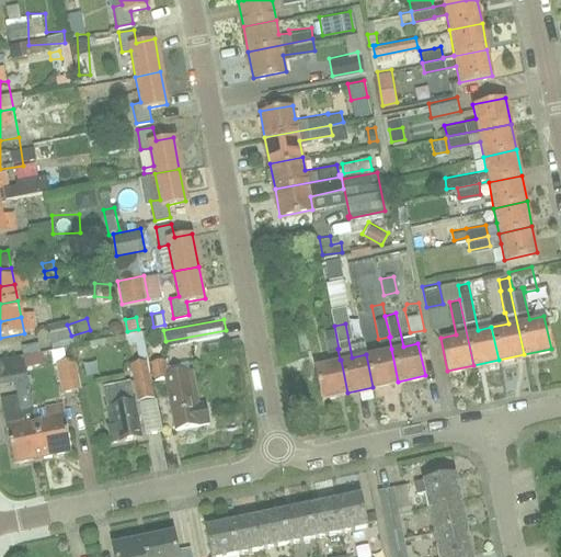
[(339,349),(334,326),(322,328),(328,351),(338,349),(339,349)]
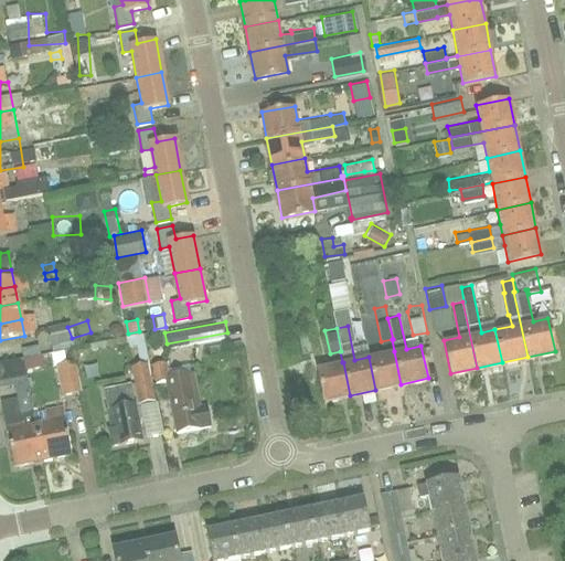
[(64,342),(71,341),(68,330),(62,331),(64,342)]
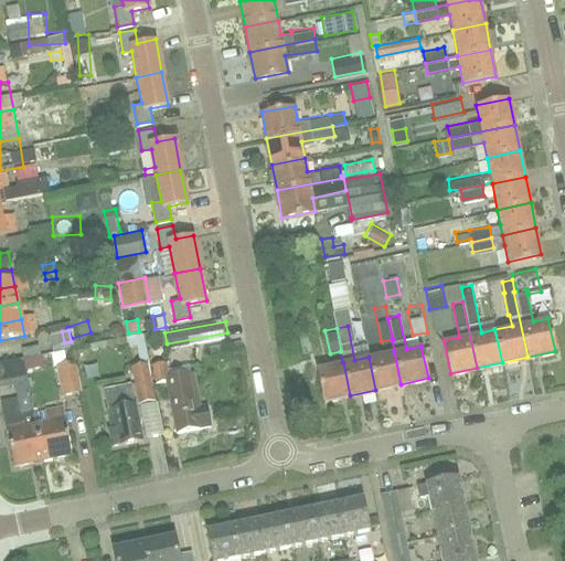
[(394,351),(369,357),(375,390),(401,384),(394,351)]
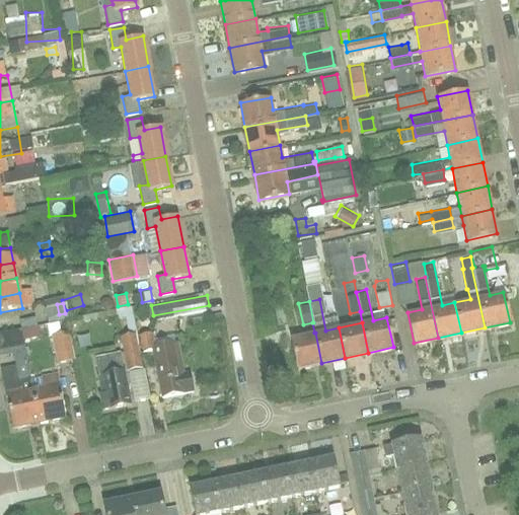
[(0,354),(25,350),(21,325),(0,328),(0,354)]
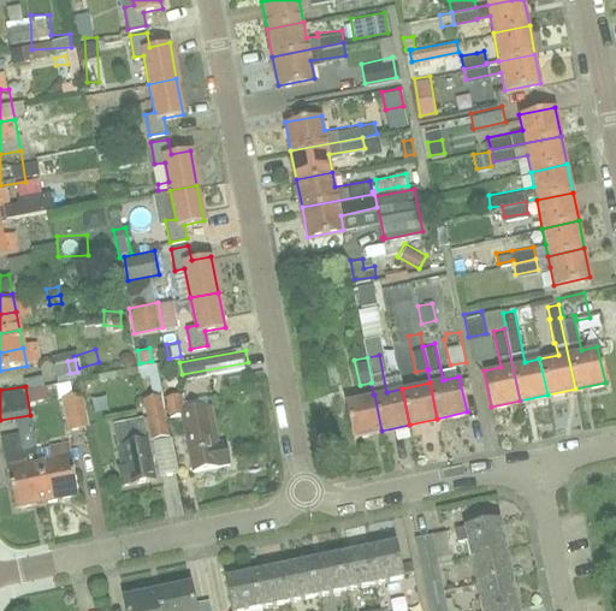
[(142,396),(150,437),(169,433),(160,389),(142,392),(143,396),(142,396)]
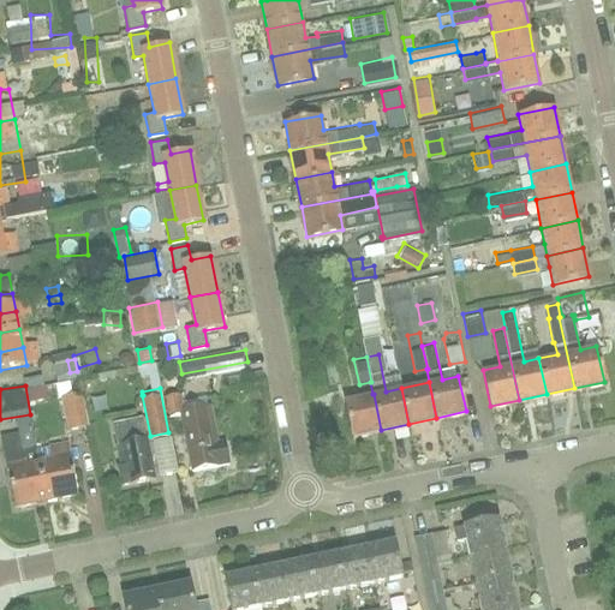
[(60,393),(66,426),(88,423),(82,389),(60,393)]
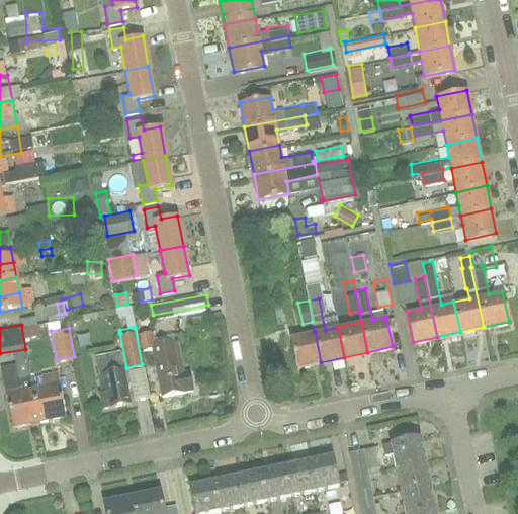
[(162,395),(182,391),(192,389),(189,370),(184,370),(178,341),(182,340),(180,330),(153,335),(152,328),(138,331),(141,349),(153,347),(162,395)]
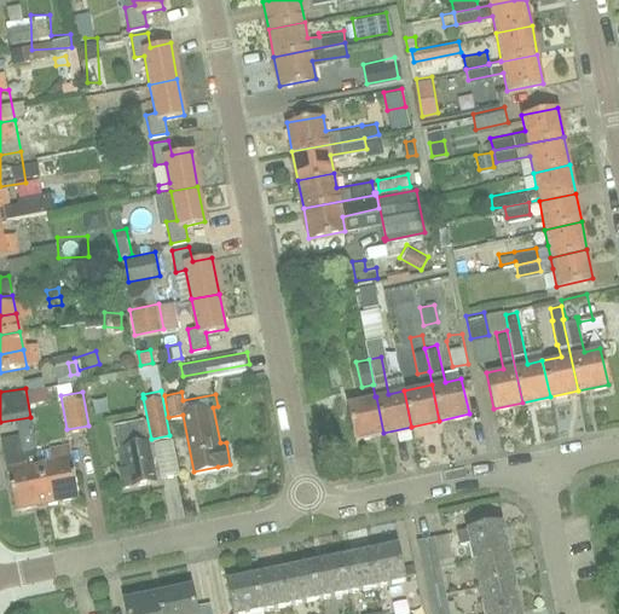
[(376,397),(375,397),(347,403),(354,439),(383,433),(376,397)]
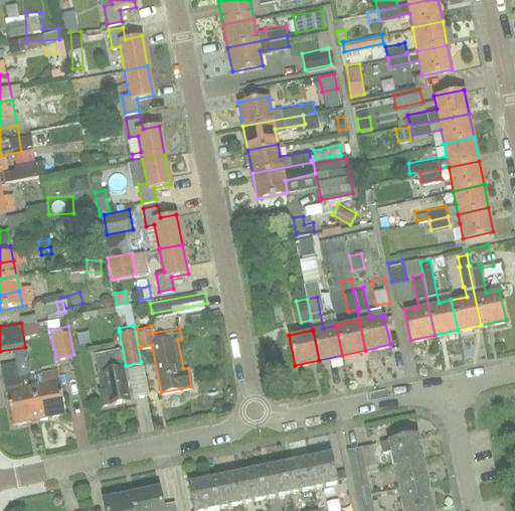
[(97,362),(102,389),(99,389),(102,403),(109,402),(109,403),(130,398),(123,366),(119,346),(95,351),(97,362)]
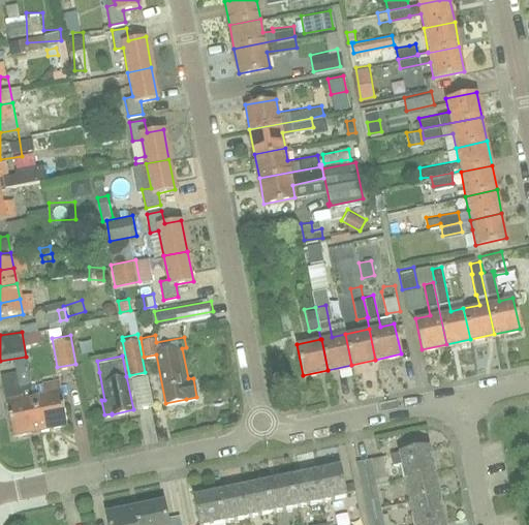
[(33,394),(31,382),(29,367),(0,372),(12,434),(40,428),(33,394)]
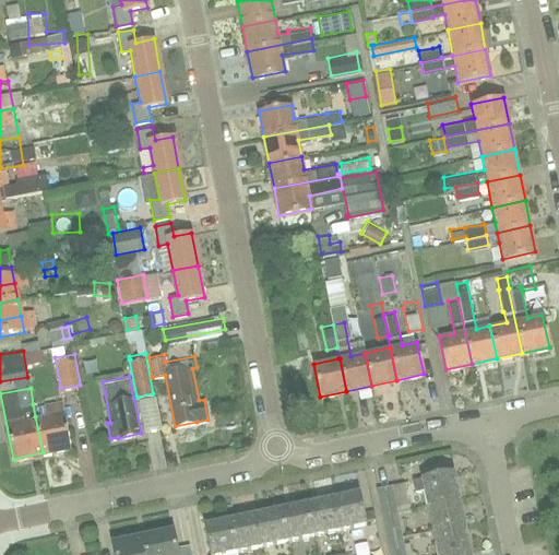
[(35,416),(43,452),(71,447),(61,398),(43,402),(44,403),(33,404),(35,416)]
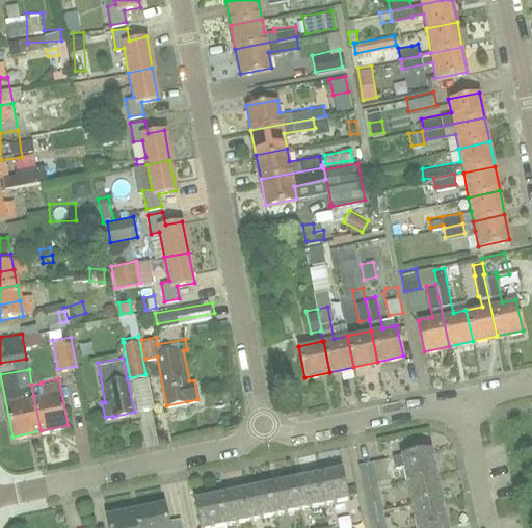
[(405,479),(436,472),(431,447),(400,454),(405,479)]
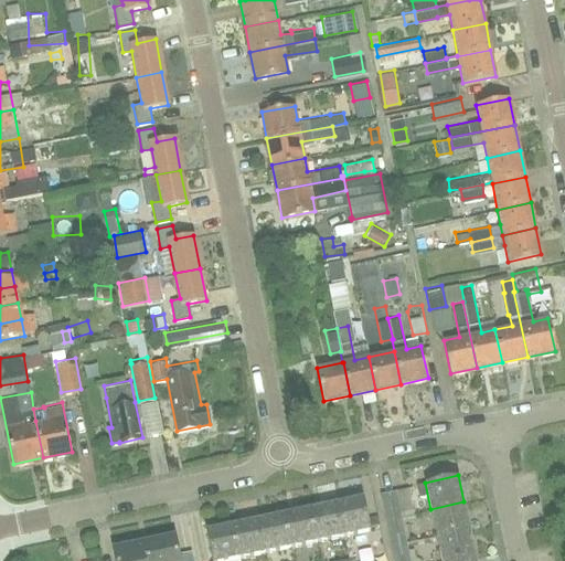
[(385,518),(402,515),(395,488),(380,490),(385,518)]
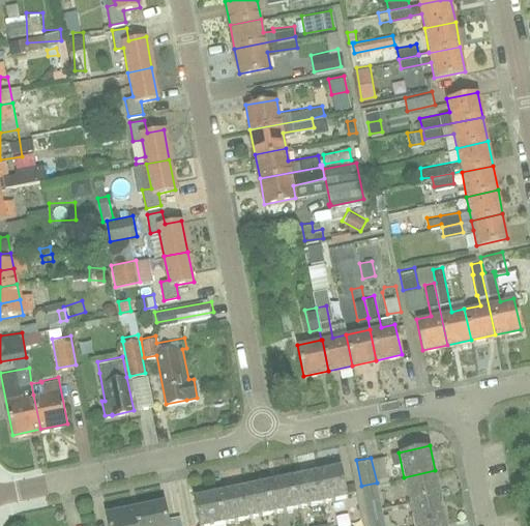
[(341,465),(317,470),(323,501),(348,496),(341,465)]
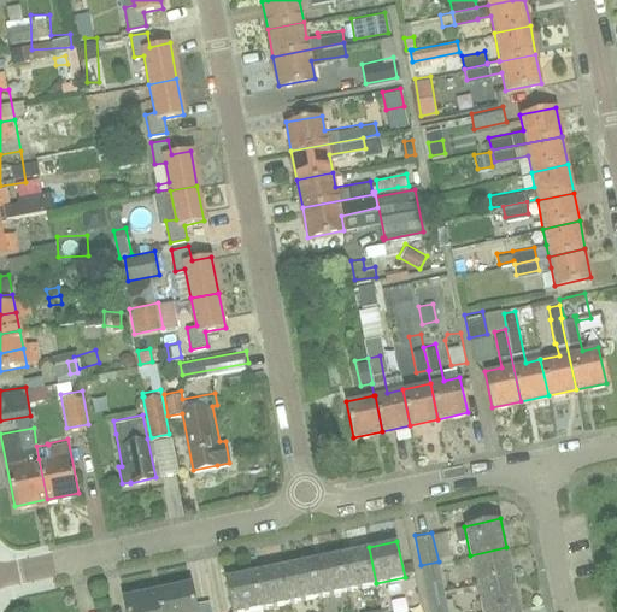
[(369,547),(340,553),(347,589),(376,583),(369,547)]
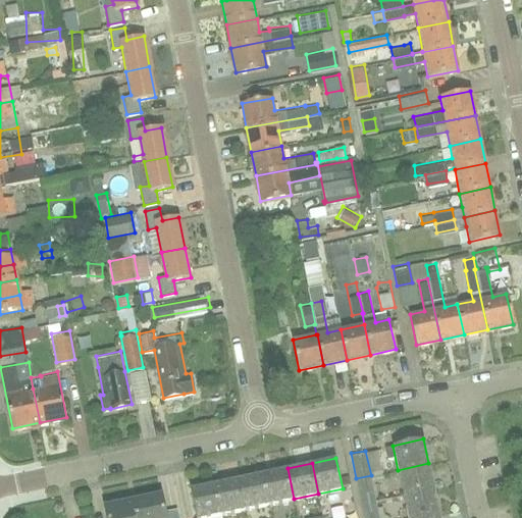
[(428,463),(398,470),(403,494),(433,486),(428,463)]
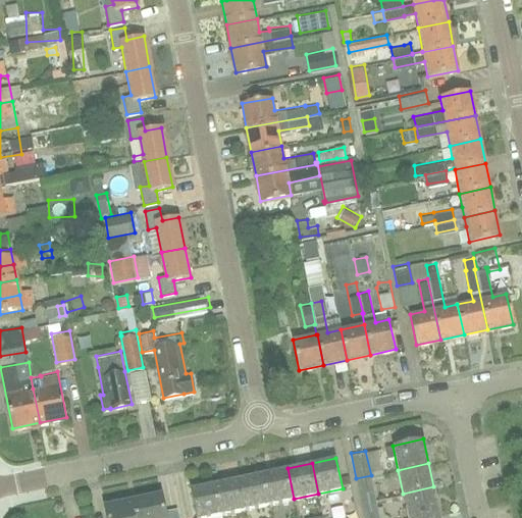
[(288,468),(263,473),(270,504),(294,499),(288,468)]
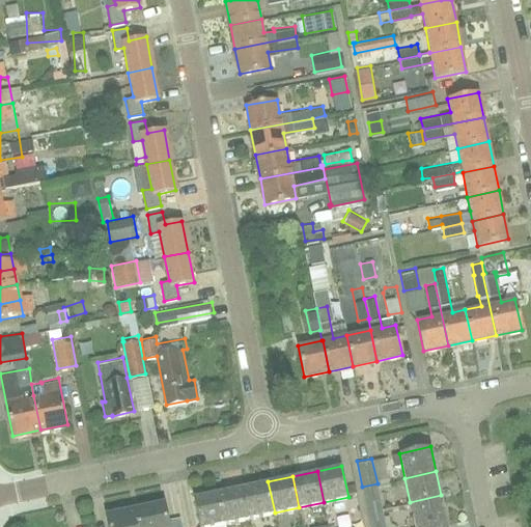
[(268,481),(253,484),(244,487),(250,518),(275,512),(268,481)]
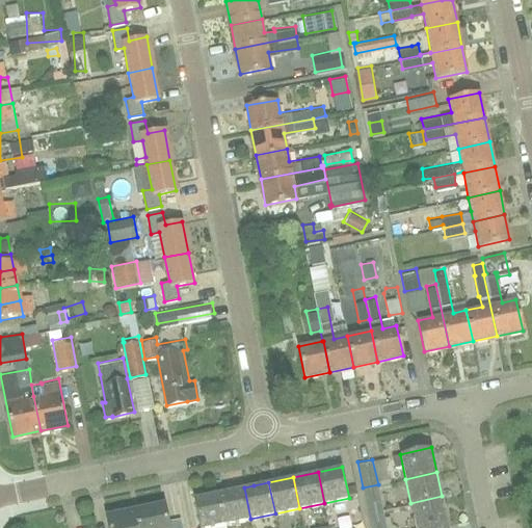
[(378,484),(363,487),(368,511),(382,508),(378,484)]
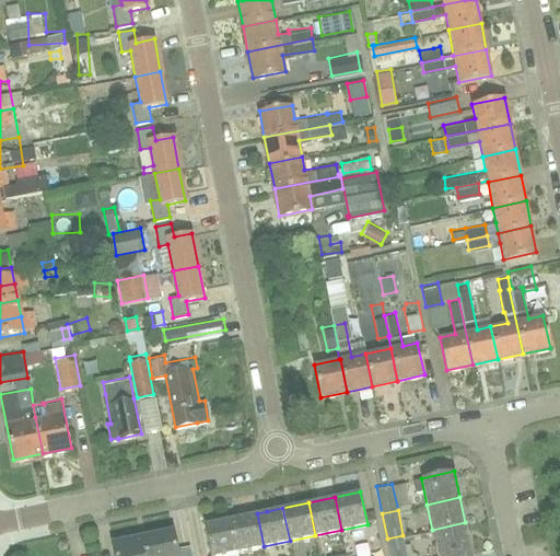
[(257,513),(236,518),(231,519),(237,552),(264,546),(257,513)]
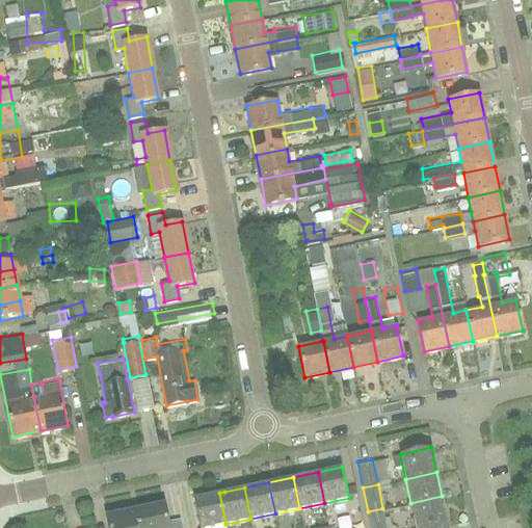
[(205,527),(225,524),(219,493),(194,498),(201,527),(205,527)]
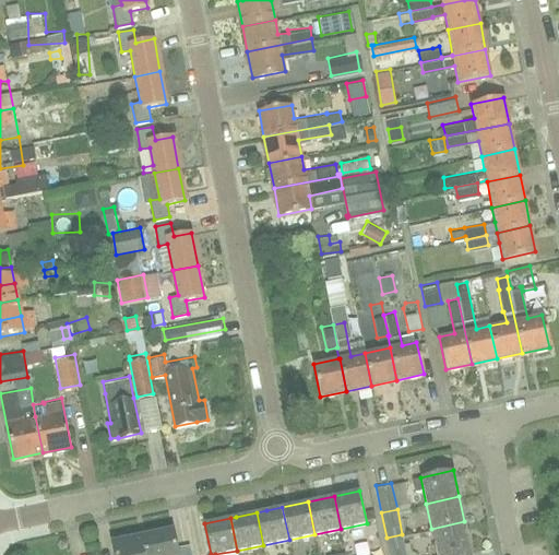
[(470,547),(464,521),(431,529),(437,554),(470,547)]
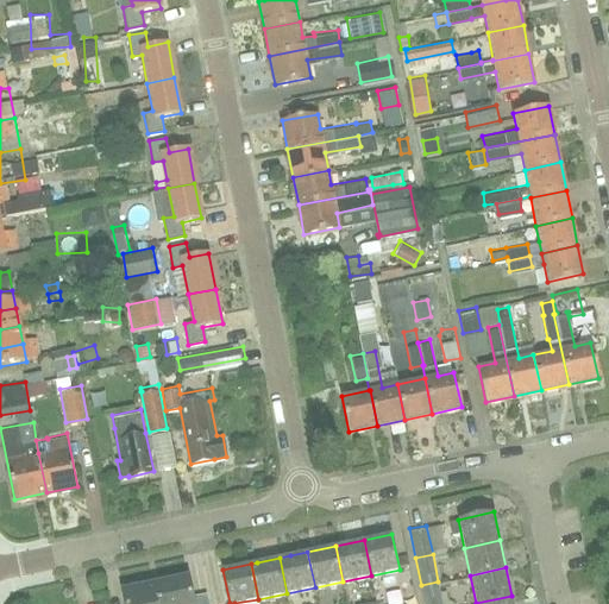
[(156,583),(159,603),(194,603),(189,576),(156,583)]
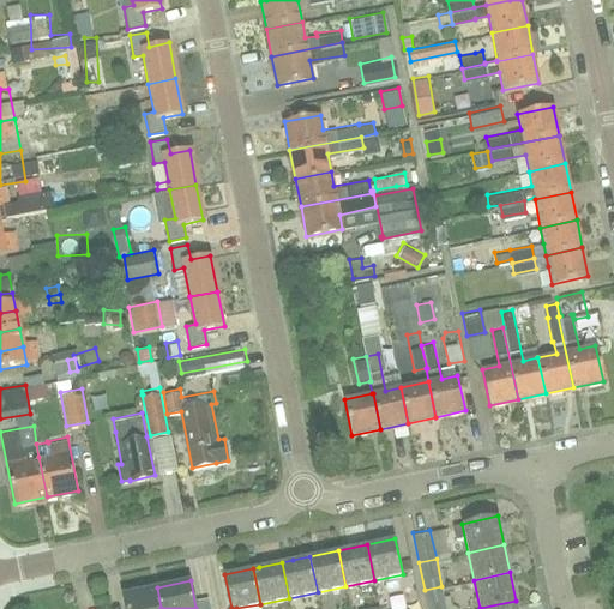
[(446,608),(441,586),(425,590),(428,608),(446,608)]
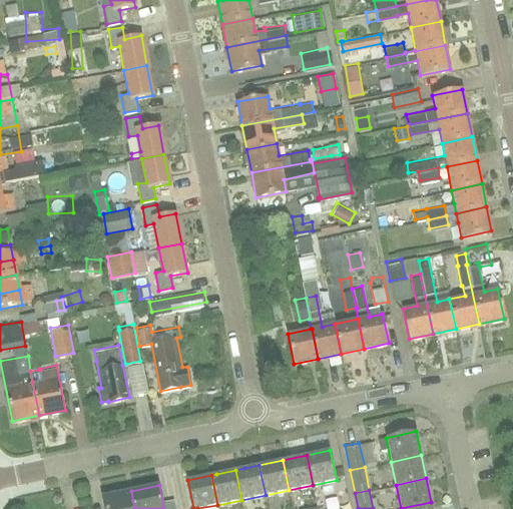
[(134,508),(131,491),(104,496),(106,508),(134,508)]
